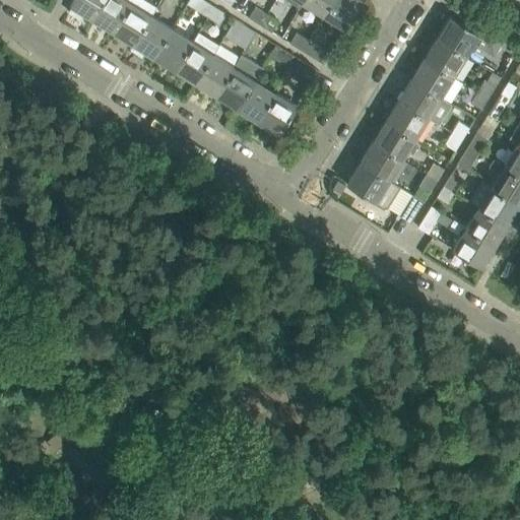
[(72,0),(70,4),(71,5),(68,11),(79,18),(83,12),(91,17),(102,0),(72,0)]
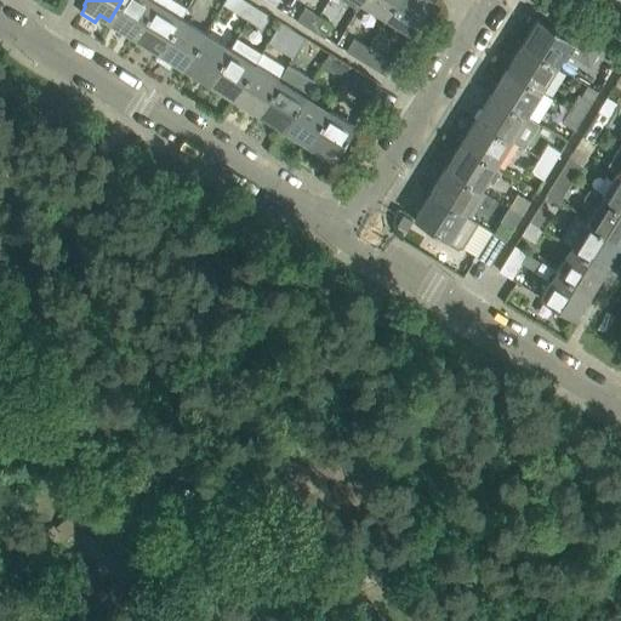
[(121,0),(109,21),(134,36),(155,1),(157,0),(121,0)]
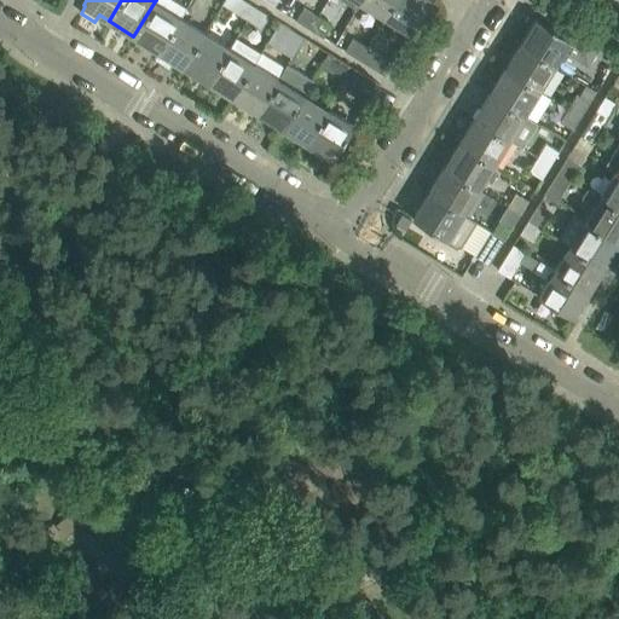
[(158,52),(180,17),(186,7),(173,0),(156,0),(155,1),(133,36),(158,52)]
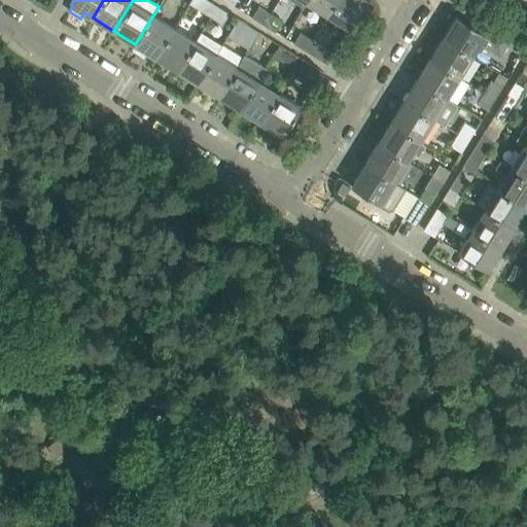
[(210,16),(216,5),(208,0),(190,0),(189,3),(210,16)]
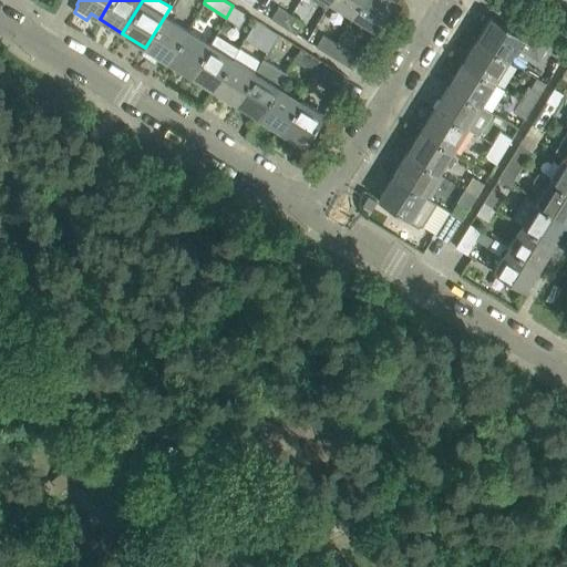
[(330,0),(330,2),(352,16),(361,0),(330,0)]
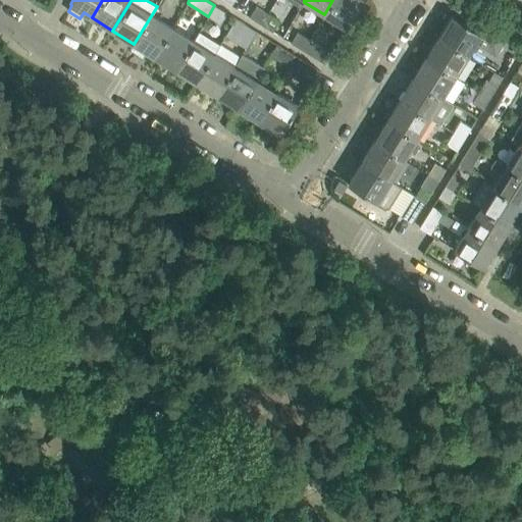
[(362,0),(332,0),(324,14),(346,28),(362,0)]
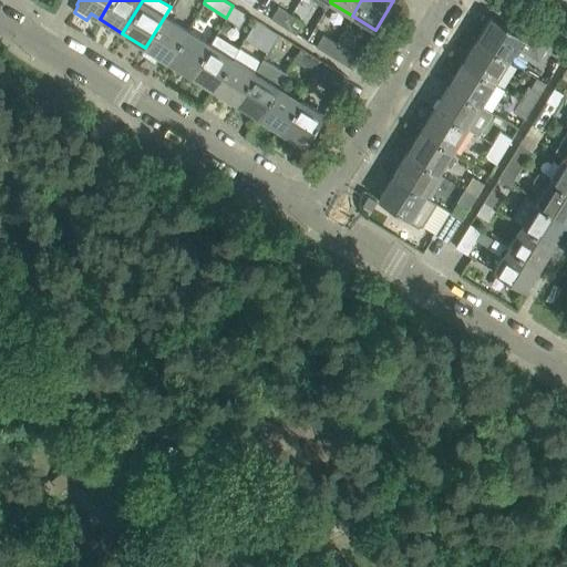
[(246,13),(233,6),(226,18),(238,26),(246,13)]
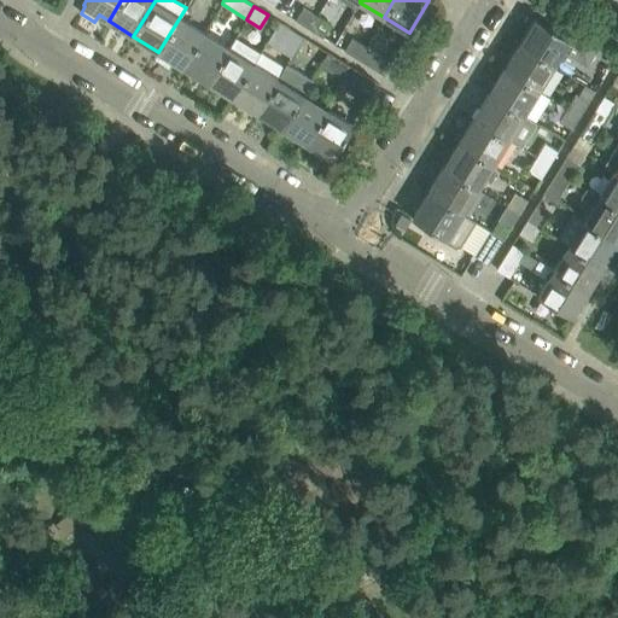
[(295,19),(309,28),(316,16),(303,7),(295,19)]
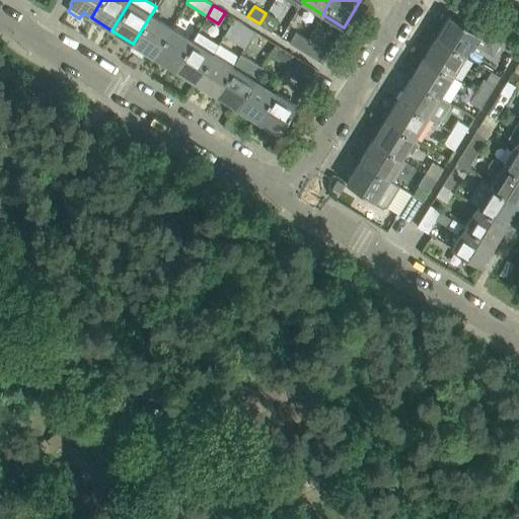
[(278,20),(266,13),(260,23),(271,30),(278,20)]
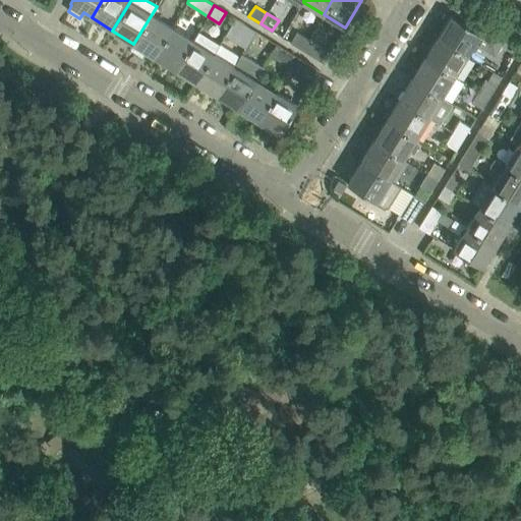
[(172,27),(152,14),(133,44),(130,49),(141,56),(145,51),(154,56),(172,27)]
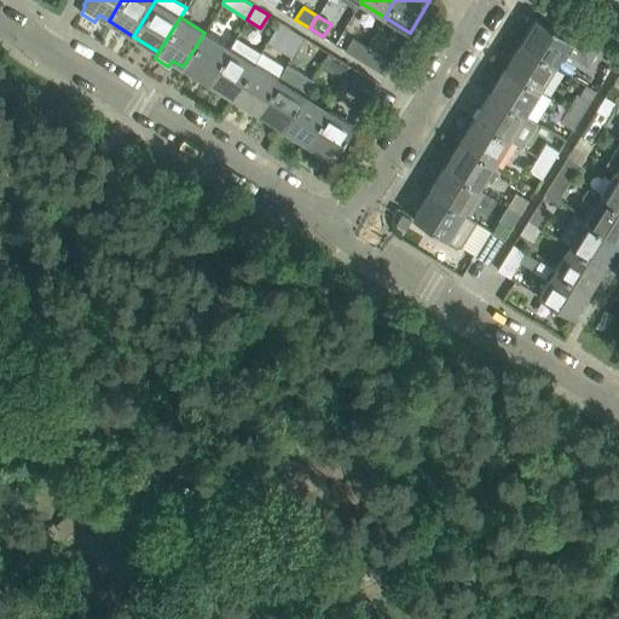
[(586,64),(601,41),(572,23),(572,24),(556,29),(551,27),(550,28),(536,18),(520,44),(554,64),(563,50),(586,64)]
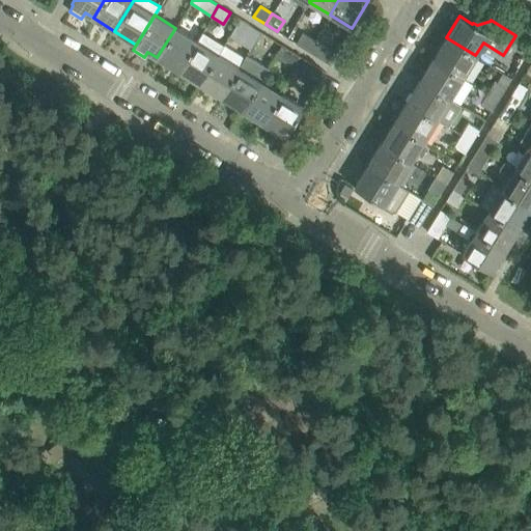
[(240,19),(228,36),(249,50),(260,31),(240,19)]
